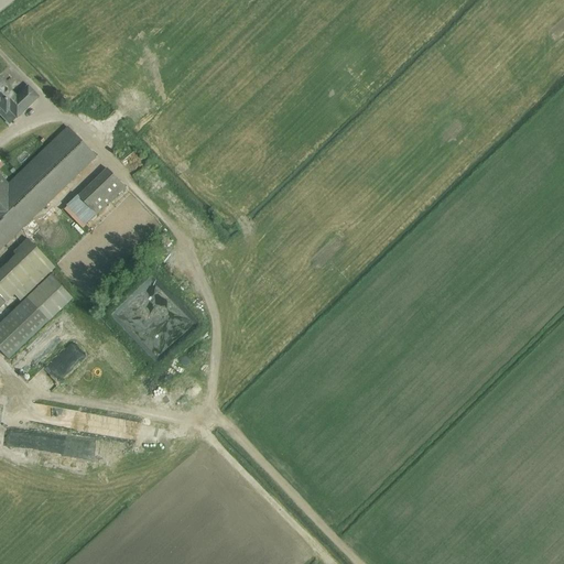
[(0,107),(6,114),(9,110),(17,118),(38,97),(28,87),(17,98),(0,80),(0,107)]
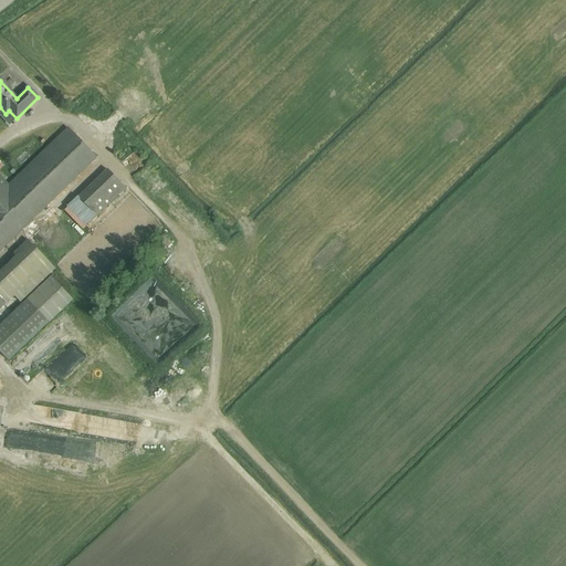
[(0,250),(96,158),(67,128),(9,185),(0,176),(0,250)]
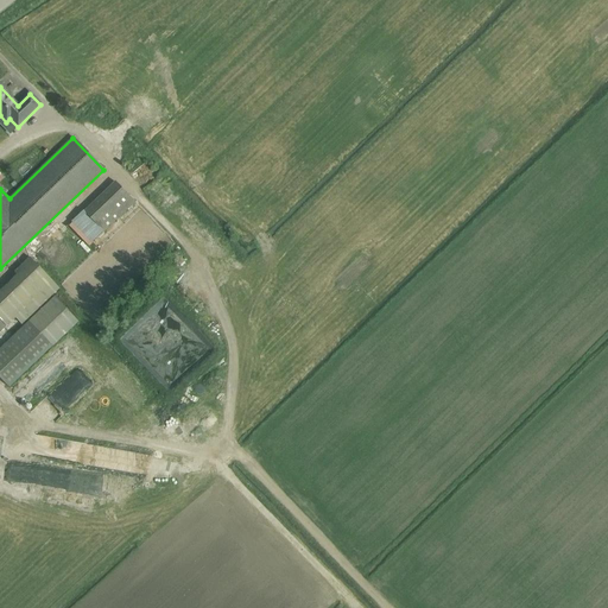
[(115,183),(84,211),(105,232),(134,203),(115,183)]
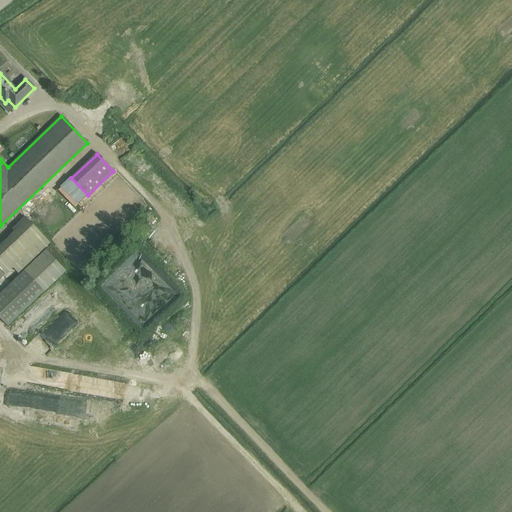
[(18,273),(50,243),(27,220),(0,246),(0,279),(12,267),(18,273)]
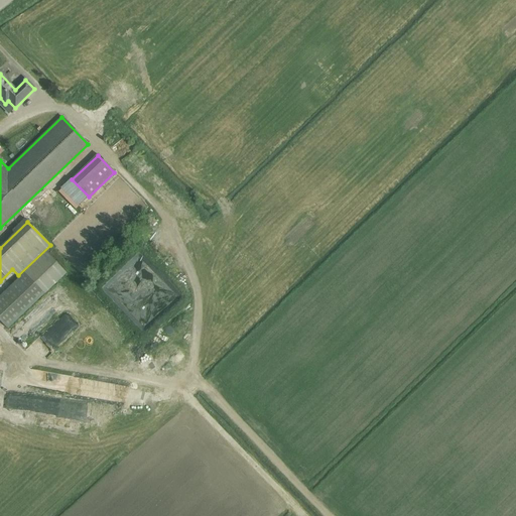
[(187,238),(195,249),(202,244),(194,233),(187,238)]
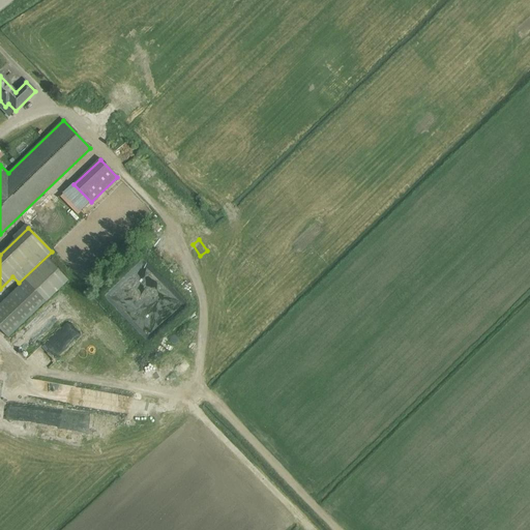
[(167,252),(159,257),(166,264),(173,259),(167,252)]
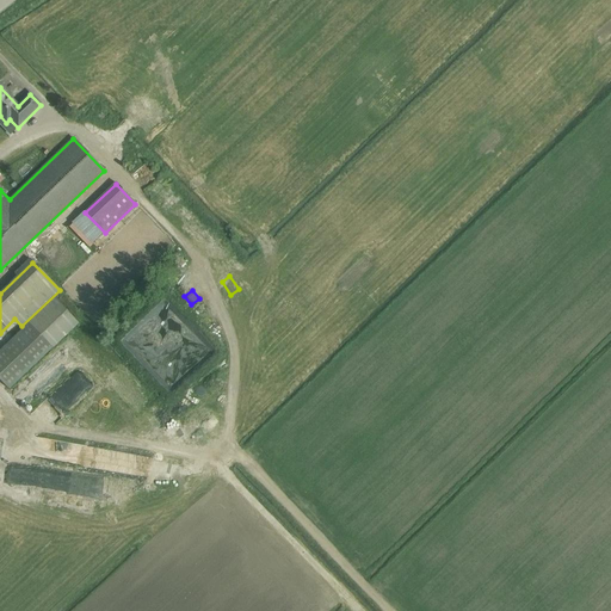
[(62,358),(53,347),(78,323),(55,300),(0,351),(0,380),(10,389),(19,400),(62,358)]
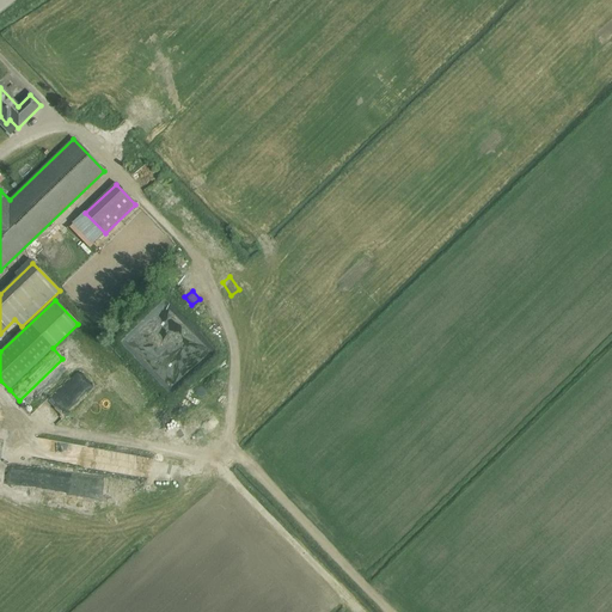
[(209,322),(214,311),(202,306),(197,318),(209,322)]
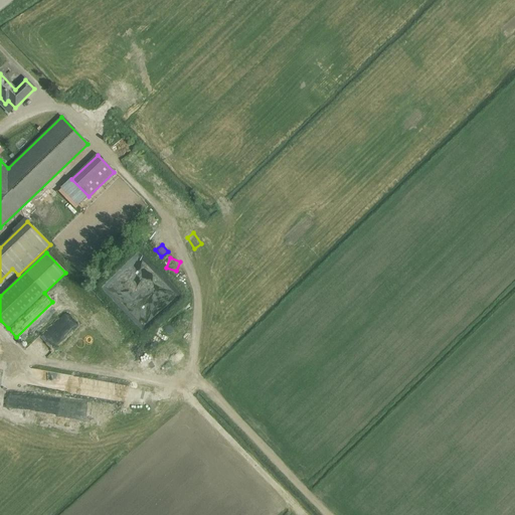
[(163,332),(155,333),(157,345),(165,344),(163,332)]
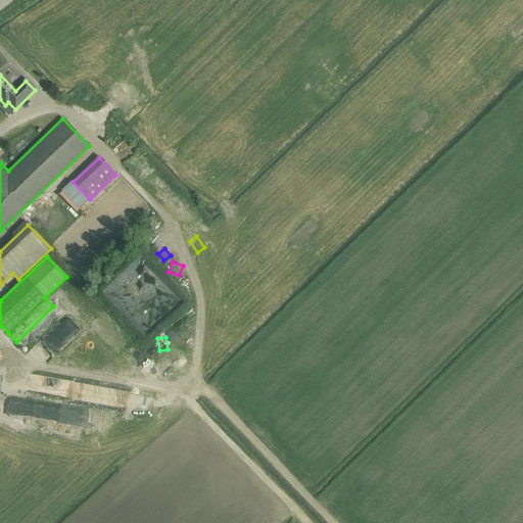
[(134,363),(138,367),(149,355),(145,351),(134,363)]
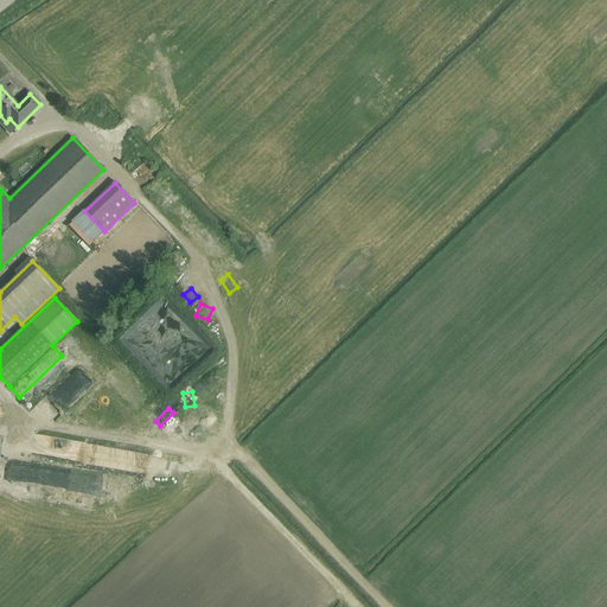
[(102,493),(103,473),(66,471),(65,480),(71,480),(70,489),(77,490),(77,484),(83,485),(82,492),(102,493)]
